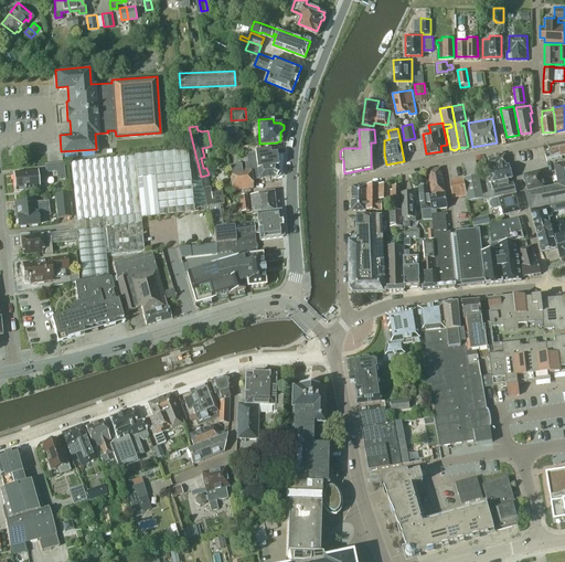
[(564,152),(564,140),(548,144),(551,155),(545,156),(546,159),(562,157),(562,154),(564,152)]
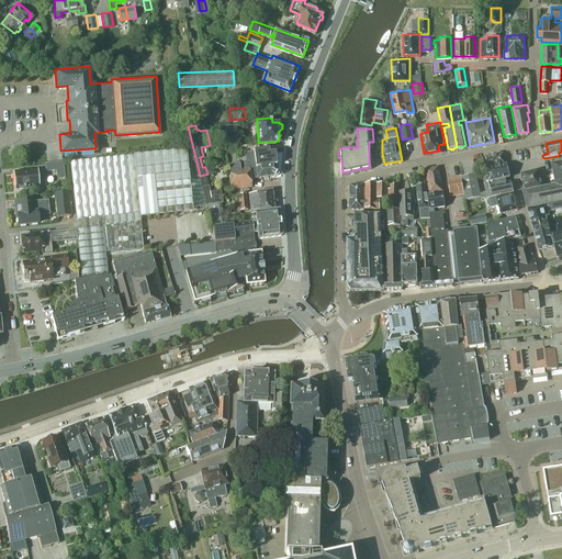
[(268,153),(267,148),(244,152),(245,160),(243,160),(244,166),(239,167),(239,163),(227,164),(231,188),(251,185),(250,177),(256,176),(257,178),(277,175),(276,163),(278,163),(277,152),(273,152),(268,153)]
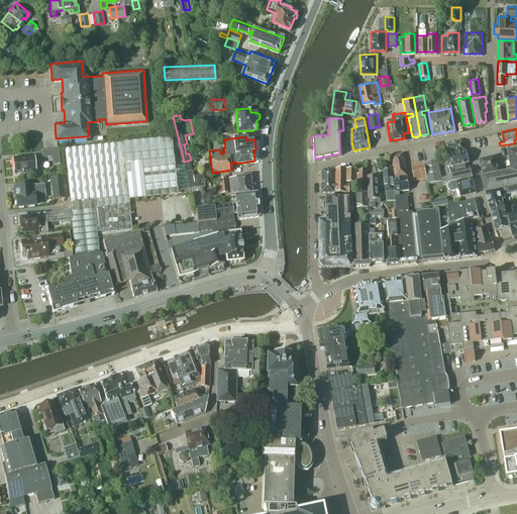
[(70,209),(45,211),(46,221),(71,219),(75,252),(99,250),(97,230),(131,227),(128,198),(176,193),(170,137),(154,140),(154,138),(65,147),(70,200),(69,200),(70,209)]
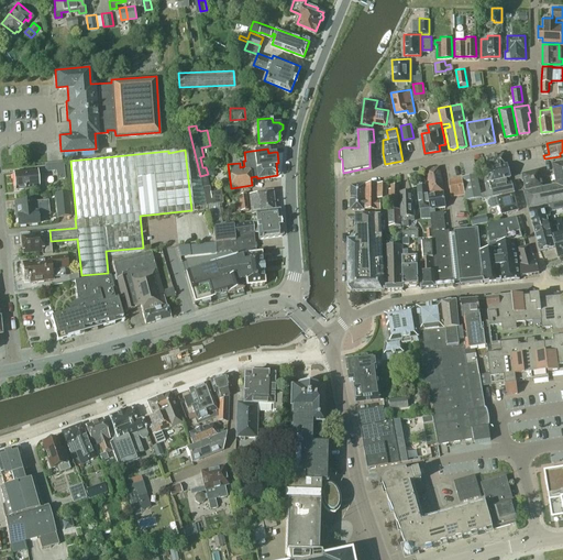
[(493,166),(506,163),(504,152),(486,156),(488,168),(493,167),(493,166)]
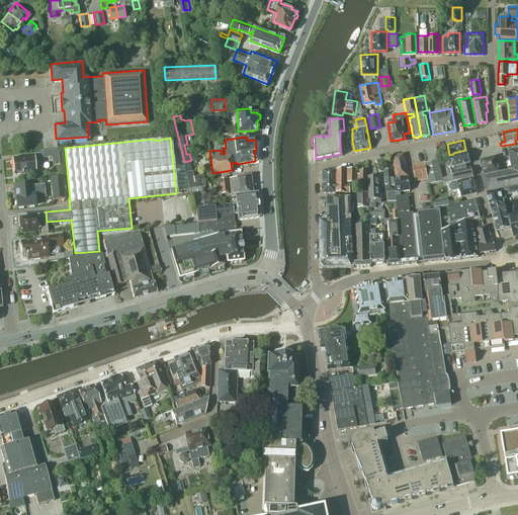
[(509,185),(517,182),(517,148),(509,150),(513,169),(502,171),(498,155),(493,156),(481,158),(481,160),(480,161),(481,165),(483,166),(485,175),(483,176),(487,190),(500,187),(503,186),(509,185)]
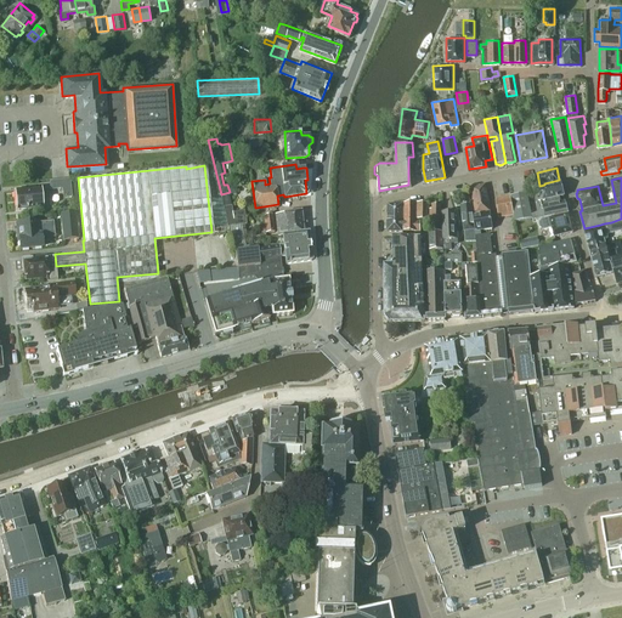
[(563,196),(559,180),(544,183),(544,185),(539,186),(542,197),(539,198),(541,205),(542,205),(544,214),(566,210),(564,199),(560,200),(559,196),(563,196)]
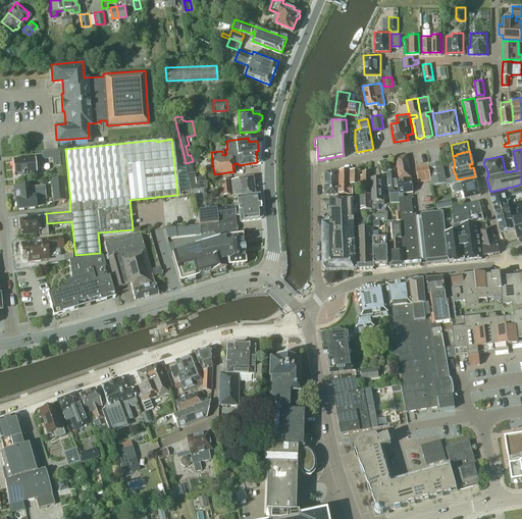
[(399,178),(411,176),(407,154),(395,156),(399,178)]
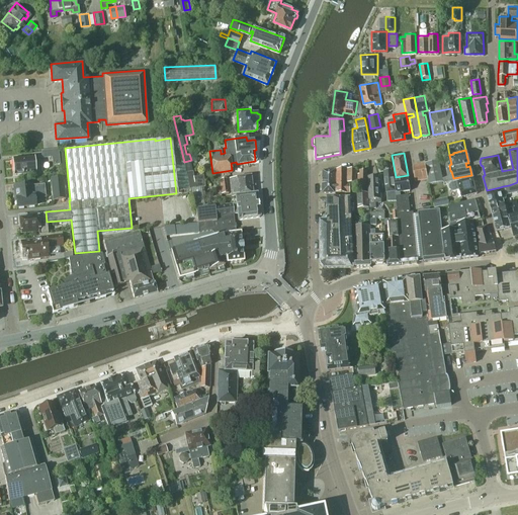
[(36,161),(35,155),(13,157),(14,171),(16,172),(29,171),(29,172),(33,172),(33,170),(35,170),(34,162),(36,161)]
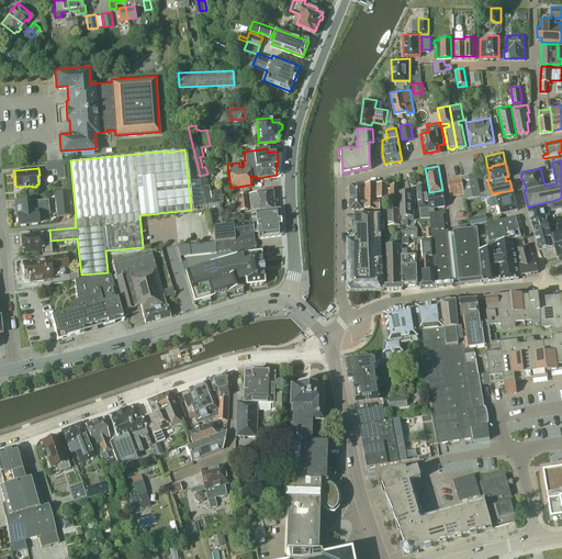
[(475,172),(461,175),(463,182),(464,191),(465,198),(481,196),(480,190),(478,180),(475,172)]
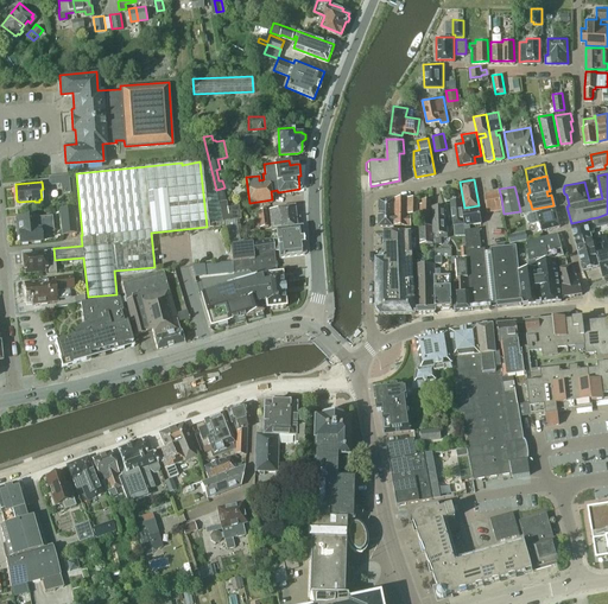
[(500,198),(499,189),(485,191),(487,210),(502,208),(500,198)]
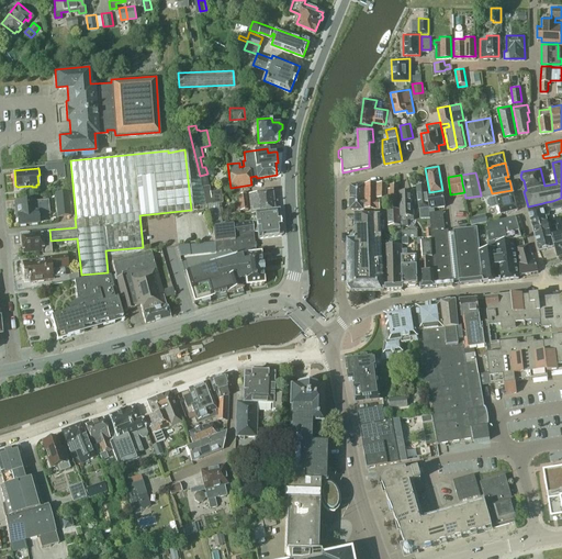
[(386,181),(378,181),(350,182),(349,207),(379,208),(379,199),(381,199),(381,200),(386,200),(386,181)]
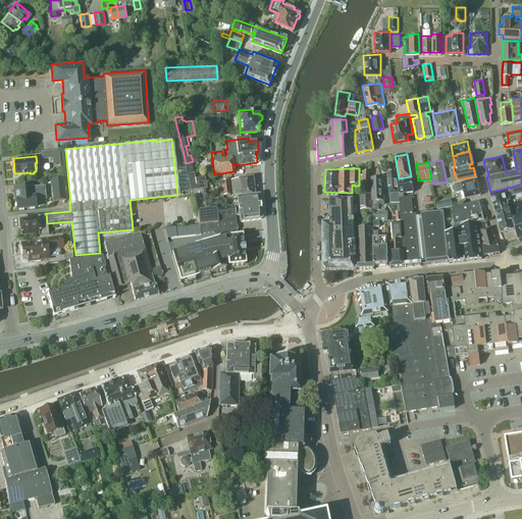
[(369,187),(369,170),(362,170),(362,173),(360,173),(360,188),(369,187)]
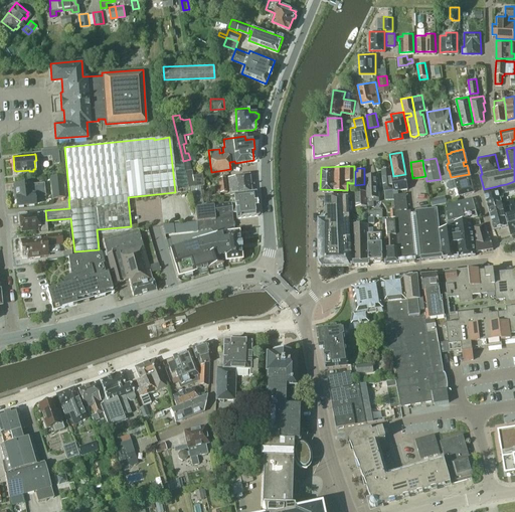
[(384,194),(393,193),(392,188),(391,176),(390,168),(381,169),(384,189),(384,194)]
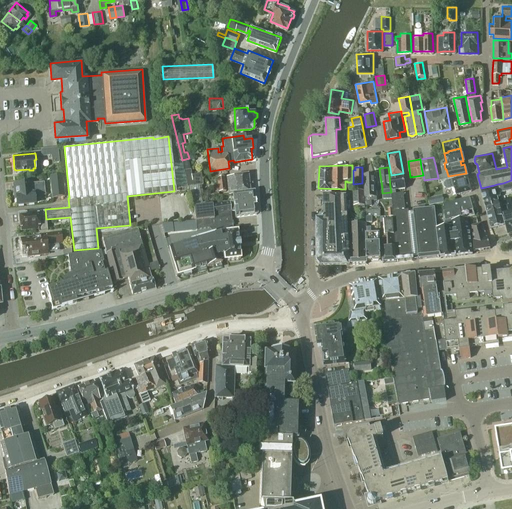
[(201,218),(202,218),(210,217),(212,224),(232,222),(230,209),(234,209),(235,215),(256,213),(254,189),(249,190),(231,192),(232,199),(202,201),(199,183),(193,184),(190,168),(184,169),(189,192),(190,192),(193,204),(195,219),(201,218)]
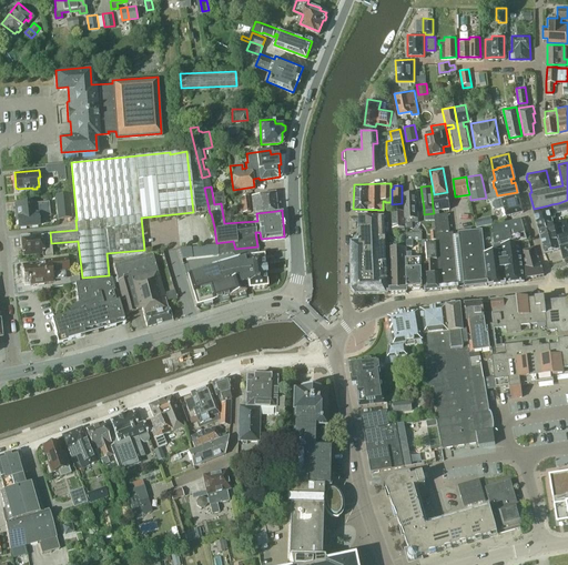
[(72,217),(69,192),(56,194),(59,218),(72,217)]
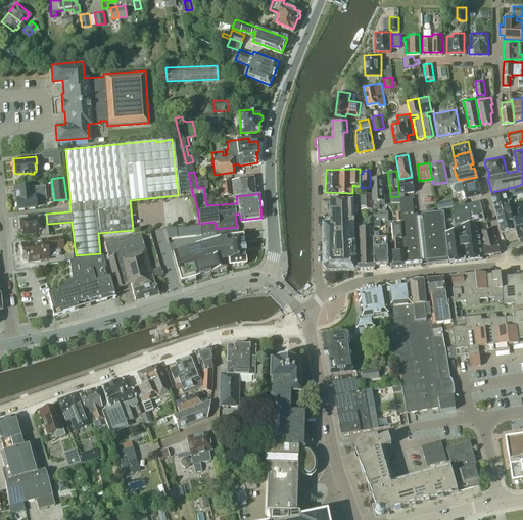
[(236,196),(254,194),(252,177),(231,179),(233,197),(236,196)]
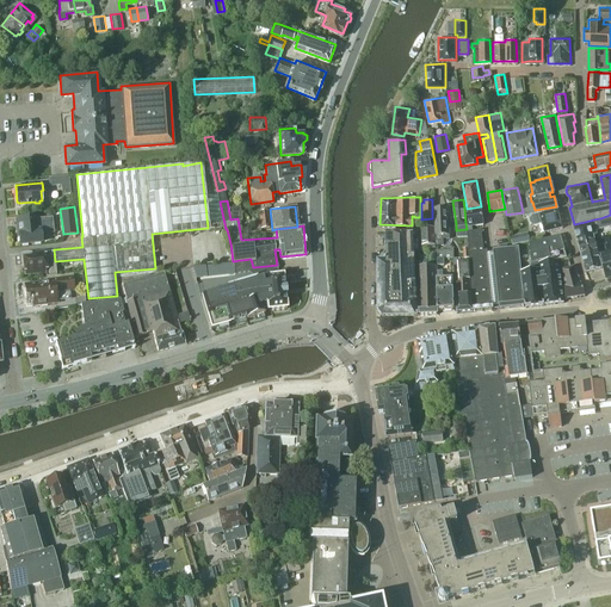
[(467,209),(464,209),(466,223),(467,229),(471,229),(471,224),(483,223),(481,206),(467,209)]
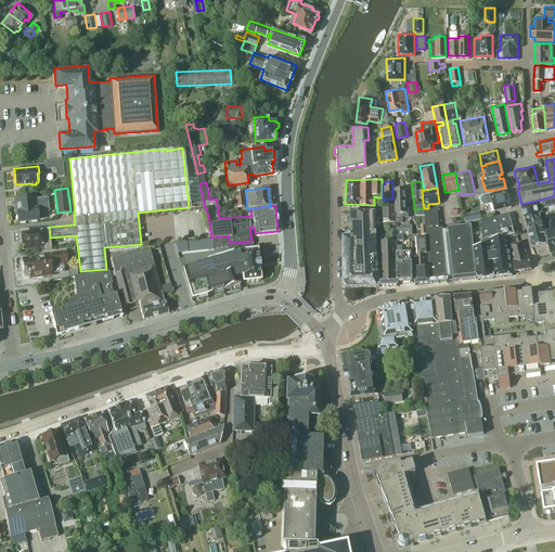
[(409,216),(408,202),(405,202),(405,189),(395,189),(396,221),(403,220),(402,216),(409,216)]
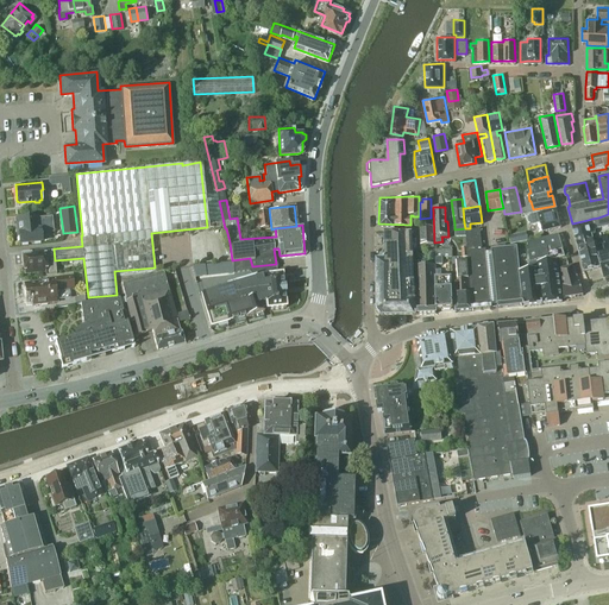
[(558,218),(556,207),(529,214),(527,216),(528,220),(532,222),(535,221),(538,231),(560,225),(560,222),(560,219),(558,218)]
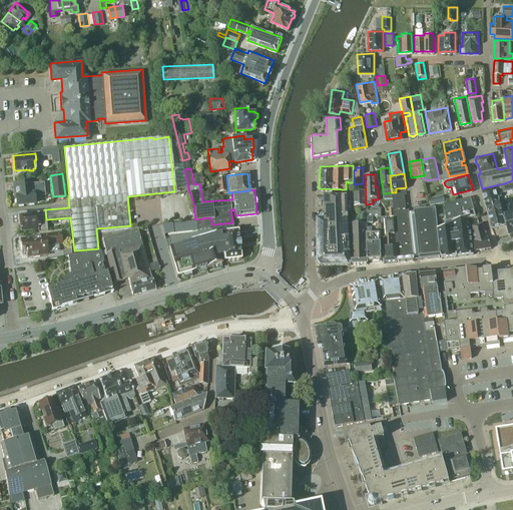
[(225,184),(224,175),(216,176),(218,190),(225,189),(224,184),(225,184)]
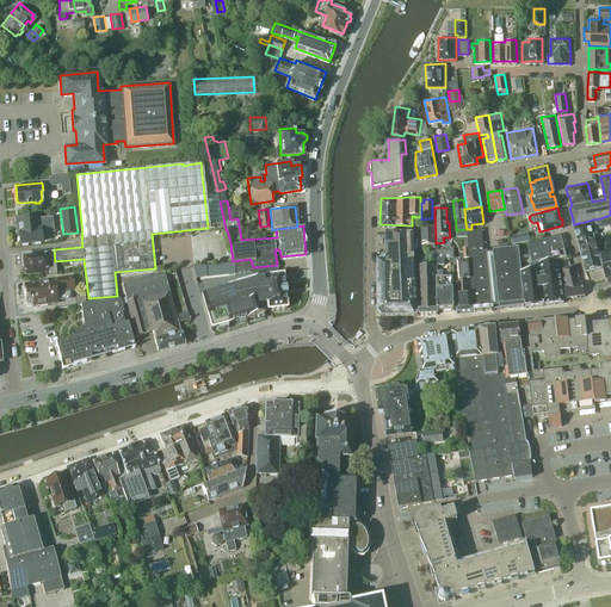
[(41,236),(43,235),(43,233),(55,231),(53,215),(41,216),(39,214),(17,217),(18,230),(19,230),(20,242),(42,240),(41,236)]
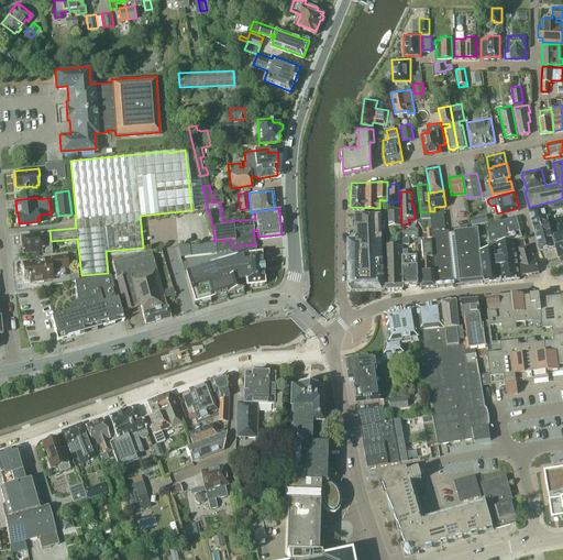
[(531,219),(547,217),(545,215),(550,215),(549,210),(562,206),(562,198),(553,201),(547,202),(543,204),(529,207),(531,219)]
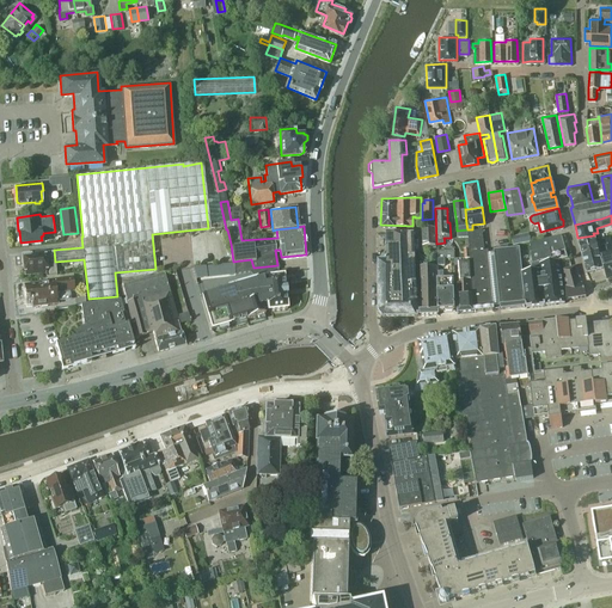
[(436,246),(434,226),(422,227),(422,247),(436,246)]
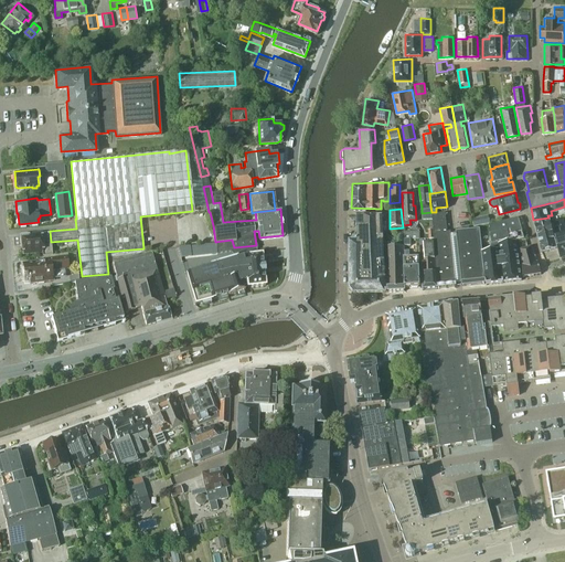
[(436,212),(432,212),(433,225),(432,225),(434,241),(437,284),(437,287),(456,285),(455,284),(455,282),(454,274),(454,269),(449,230),(448,224),(446,224),(445,211),(436,212)]
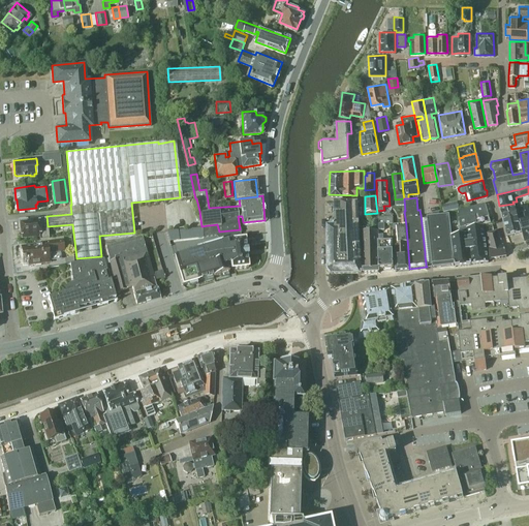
[(358,200),(334,199),(335,224),(327,224),(327,269),(331,273),(361,273),(358,200)]
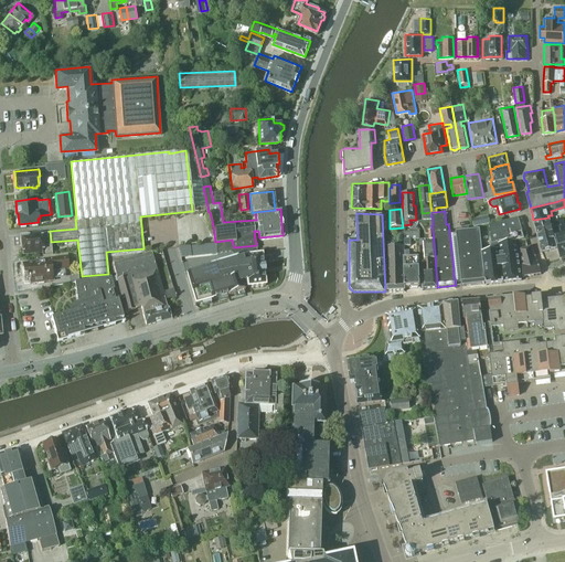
[(482,223),(480,214),(471,216),(473,225),(482,223)]
